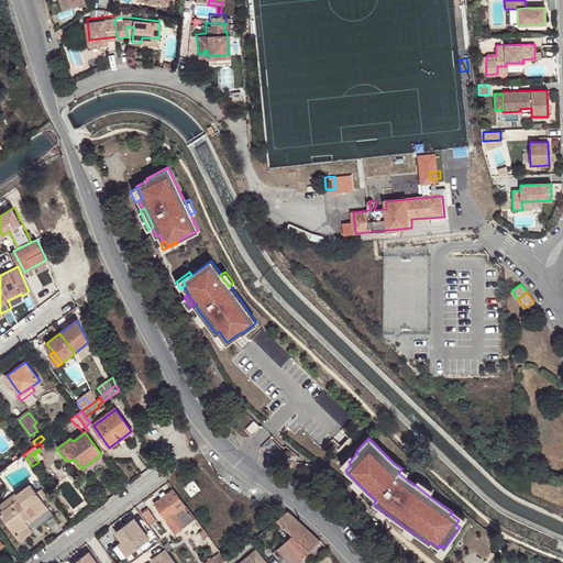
[(54,451),(62,461),(64,459),(56,449),(54,451)]
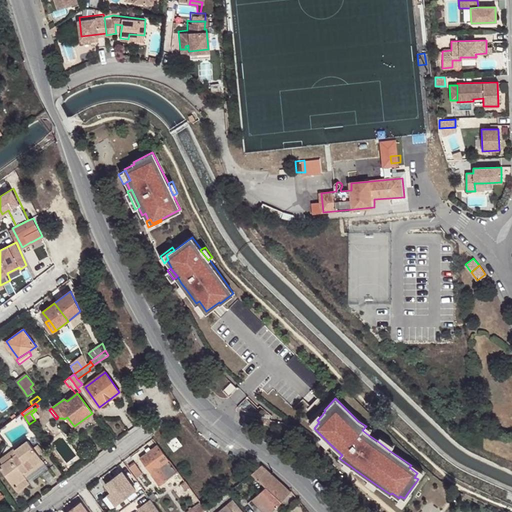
[(317,420),(321,416),(319,414),(310,424),(314,428),(319,422),(317,420)]
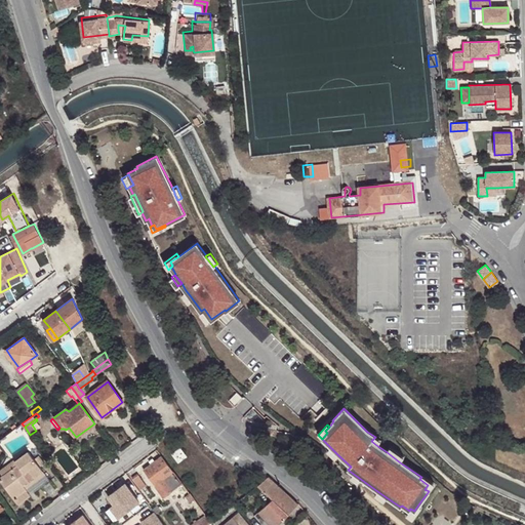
[(386,451),(400,462),(404,456),(389,446),(386,451)]
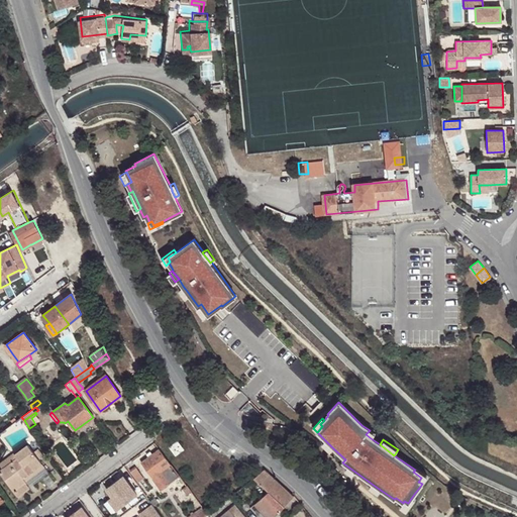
[(185,449),(178,440),(170,446),(177,455),(185,449)]
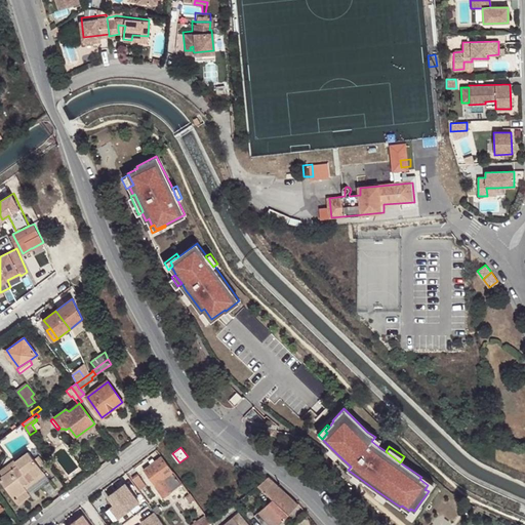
[(338,455),(330,447),(326,451),(335,459),(338,455)]
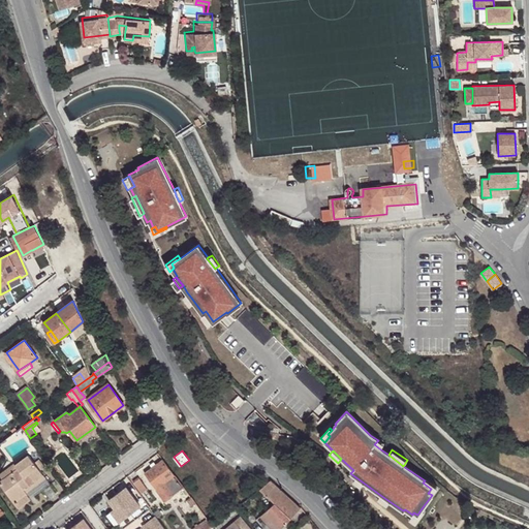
[(16,464),(19,468),(25,477),(39,467),(29,455),(16,464)]
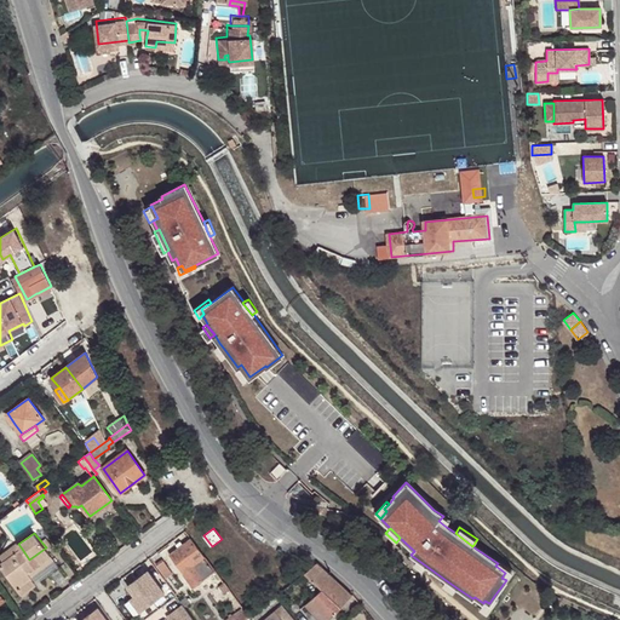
[(191,587),(214,572),(190,539),(181,545),(179,543),(173,546),(174,549),(167,556),(191,587)]
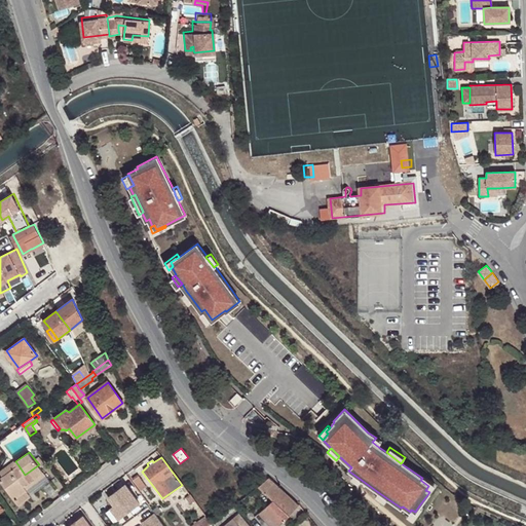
[(31,482),(28,484),(36,494),(50,482),(39,464),(25,475),(31,482)]
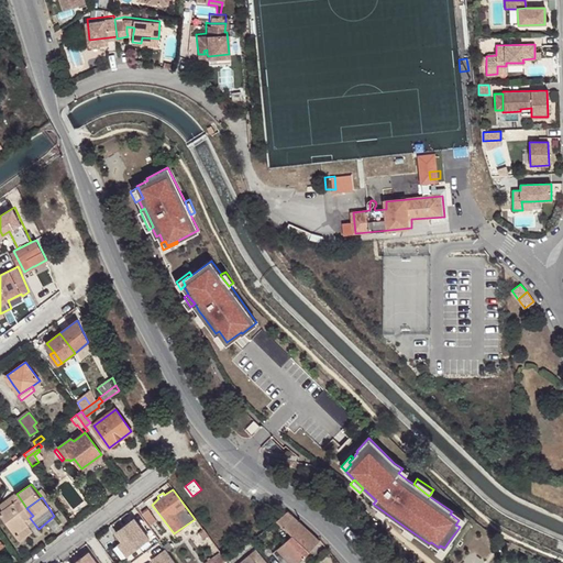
[(20,498),(17,500),(30,518),(33,516),(26,508),(20,498)]
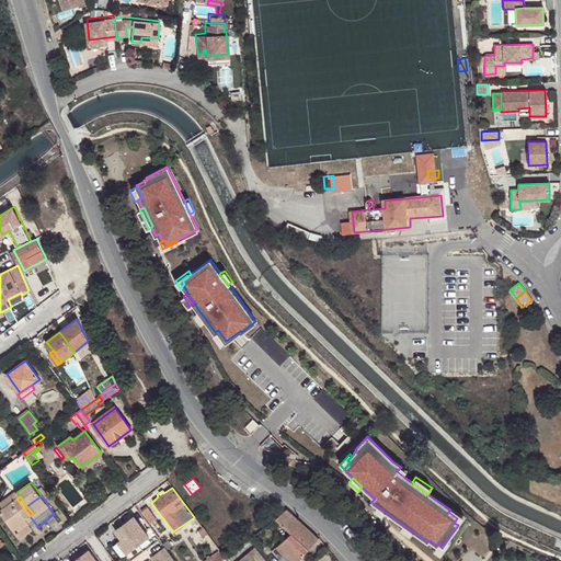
[(30,516),(16,499),(0,510),(16,534),(30,524),(26,518),(30,516)]
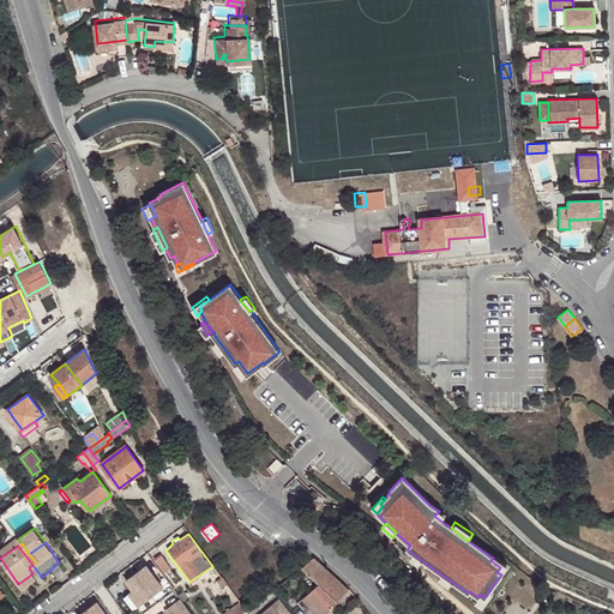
[(169,569),(160,557),(155,561),(164,573),(169,569)]
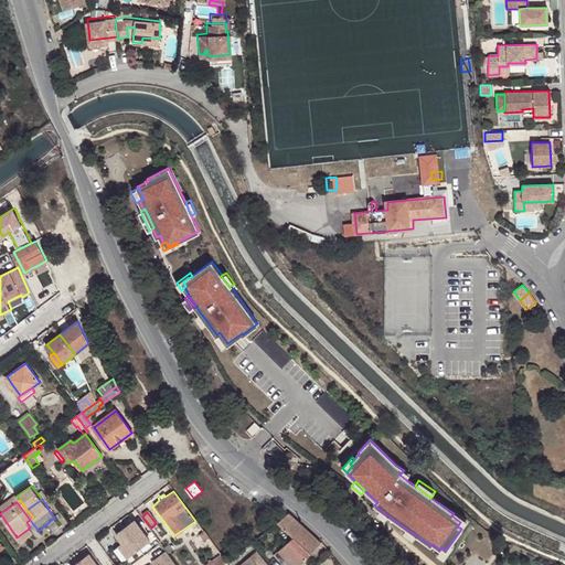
[(468,521),(455,512),(454,513),(451,515),(460,522),(457,526),(461,529),(462,530),(468,521)]
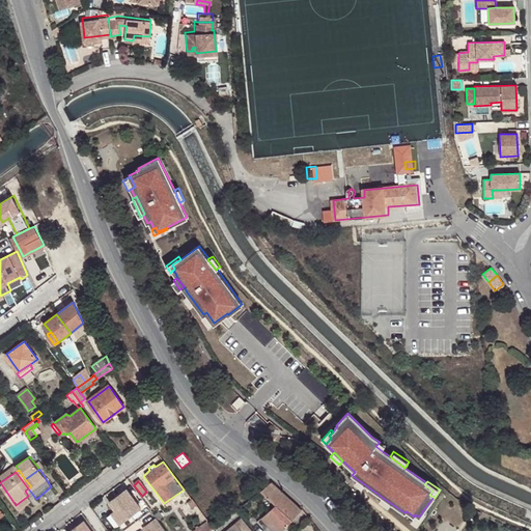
[(302,511),(271,483),(261,490),(276,504),(281,508),(274,516),(286,527),(294,520),(302,511)]
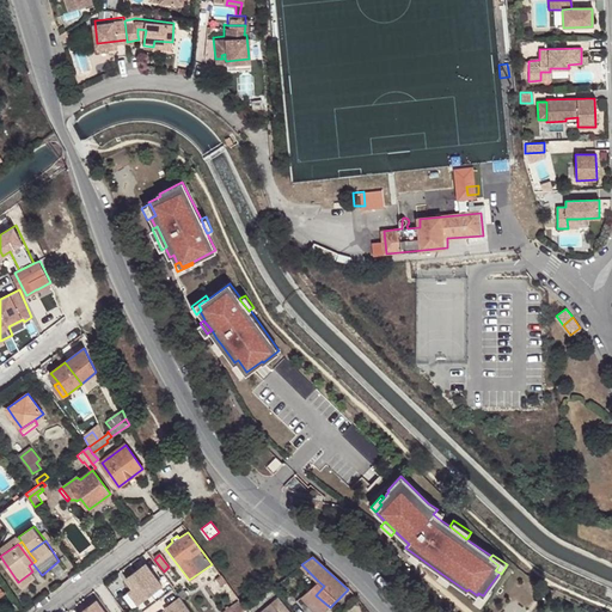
[(32,571),(18,582),(23,589),(42,575),(32,563),(29,565),(32,571)]
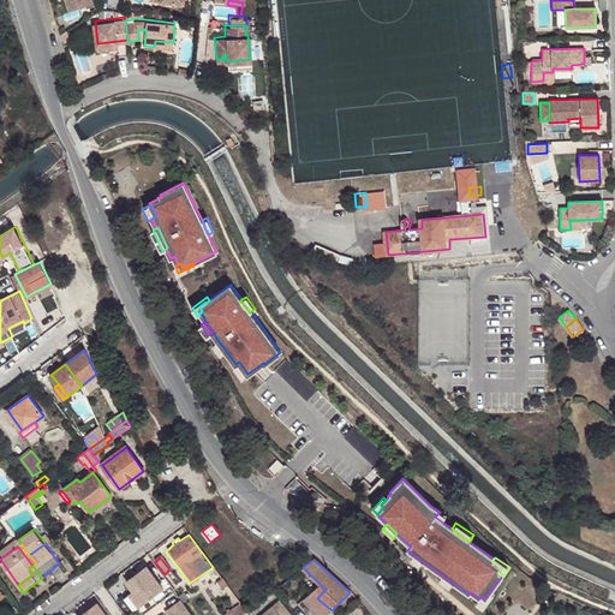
[(147,566),(127,580),(133,591),(130,593),(139,607),(163,590),(147,566)]
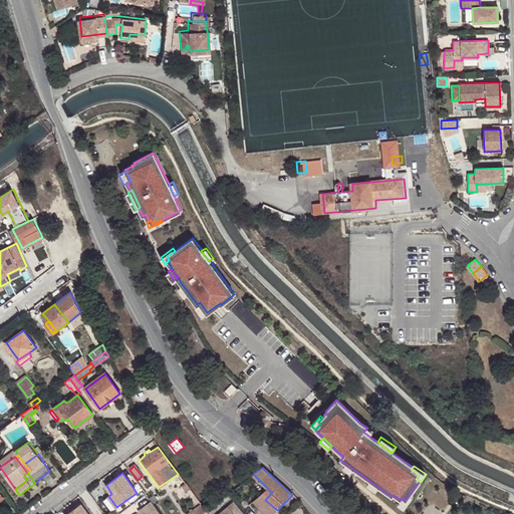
[(379,488),(369,481),(366,485),(376,492),(379,488)]
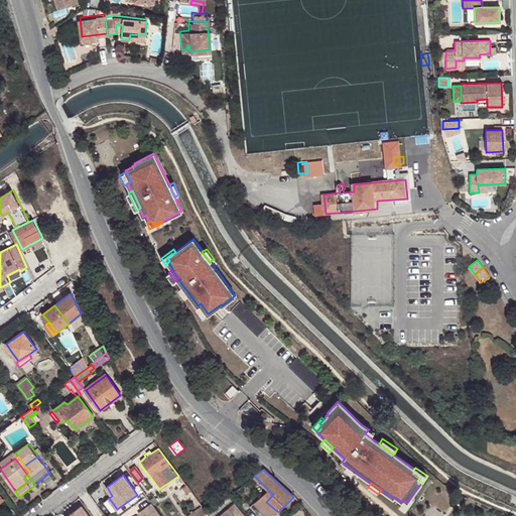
[(189,491),(185,485),(181,489),(185,494),(189,491)]
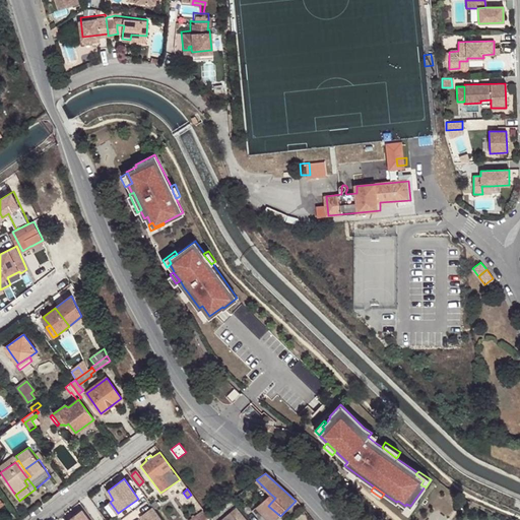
[(267,519),(275,519),(280,516),(268,506),(275,498),(270,494),(257,507),(267,519)]
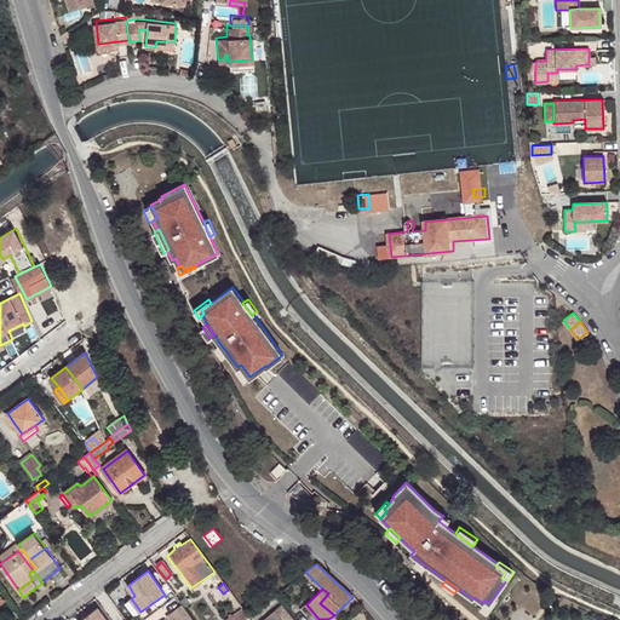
[(183,606),(184,607),(189,602),(182,593),(177,597),(181,602),(183,606)]
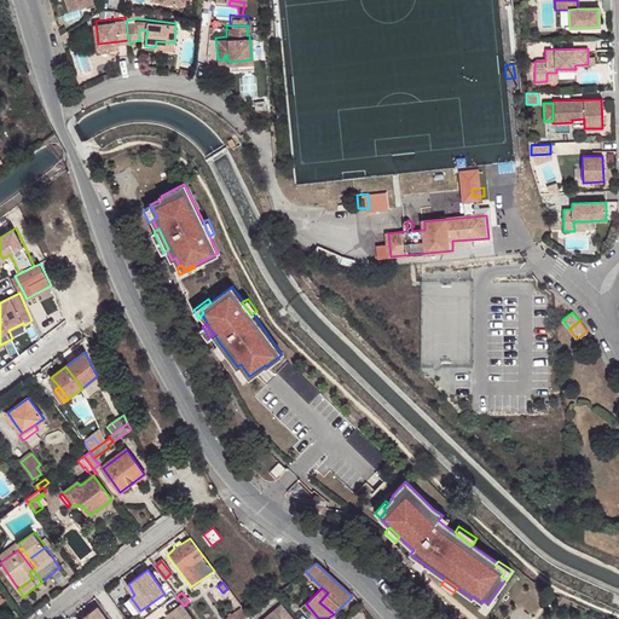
[(484,600),(482,602),(479,607),(487,612),(497,597),(493,595),(489,602),(484,600)]
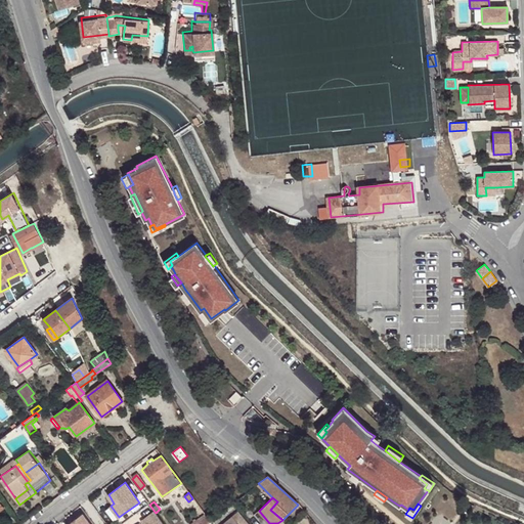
[(119,517),(111,506),(105,510),(115,521),(119,517)]
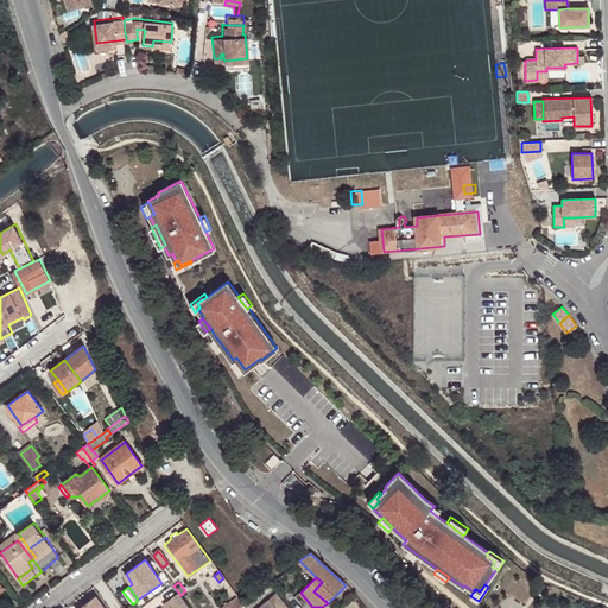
[(190,607),(181,595),(179,594),(164,606),(165,607),(190,607)]
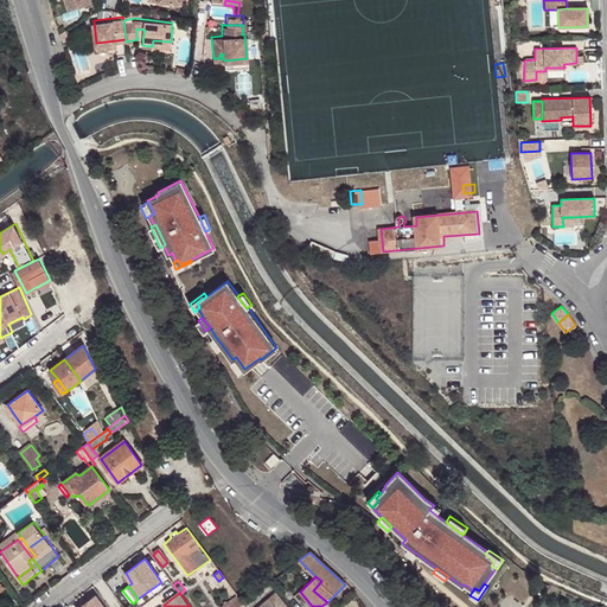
[(288,606),(276,593),(261,606),(288,606)]
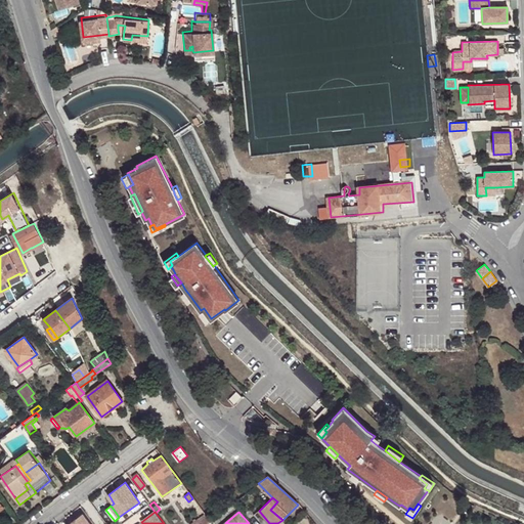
[(88,523),(83,515),(70,523),(88,523)]
